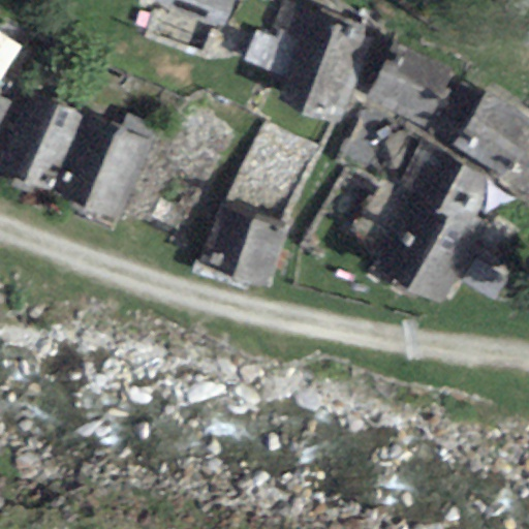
[(227,0),(173,0),(222,18),(227,0)]
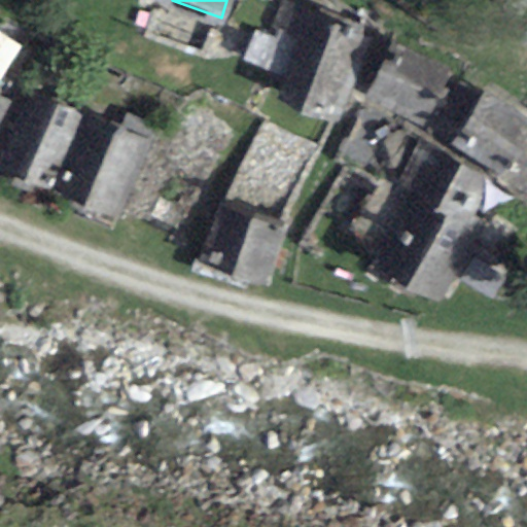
[(372,28),(307,0),(280,0),(259,50),(293,66),(279,102),(332,124),(372,28)]
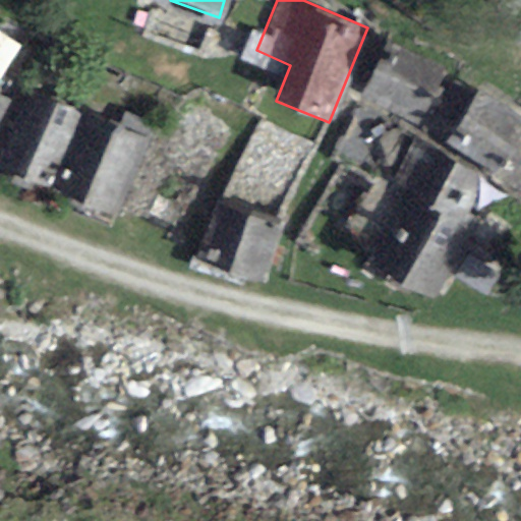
[(447,70),(390,42),(360,101),(417,128),(447,70)]
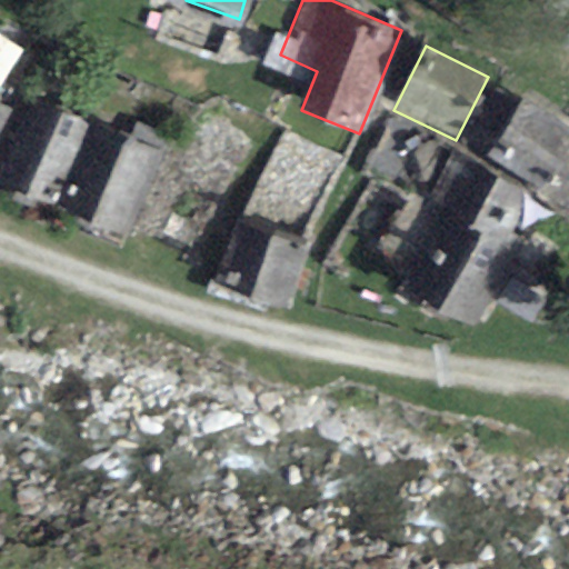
[(568,127),(527,98),(487,157),(568,212),(568,127)]
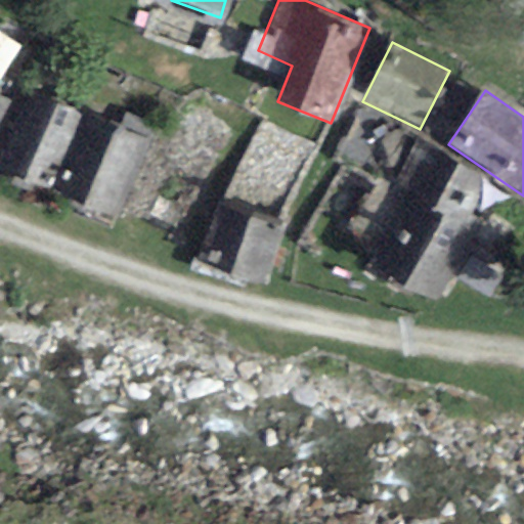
[(84,117),(30,93),(0,161),(0,168),(51,191),(84,117)]
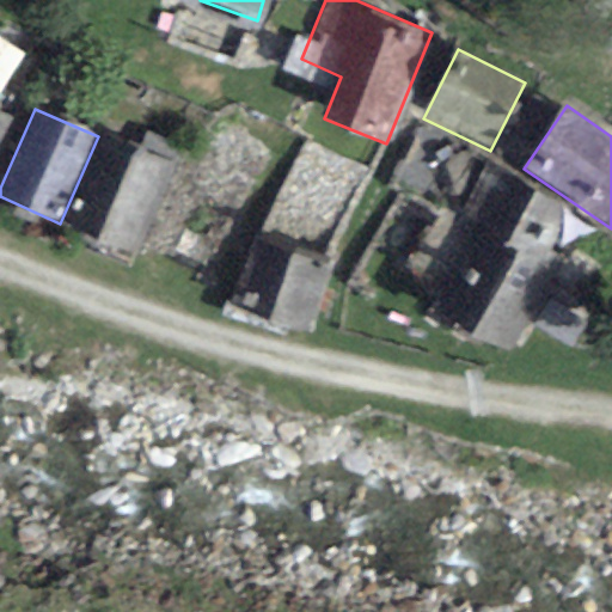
[(176,170),(98,136),(60,224),(138,258),(176,170)]
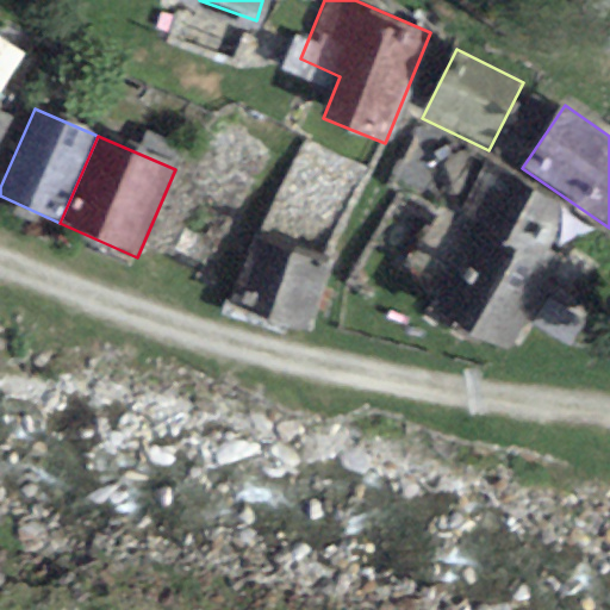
[(561,207),(489,165),(460,212),(537,265),(543,249),(561,207)]
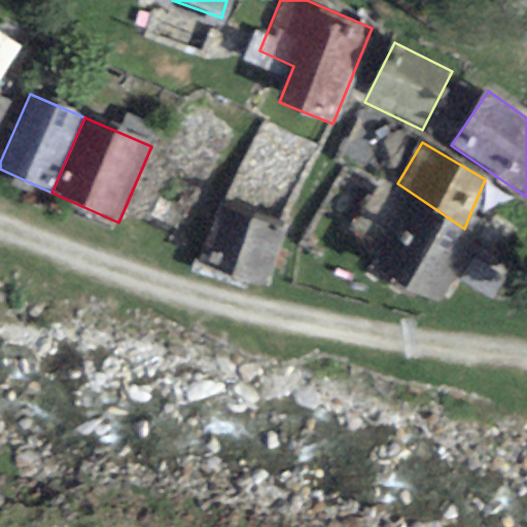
[(397,183),(359,262),(445,305),(490,230),(469,215),(464,229),(397,183)]
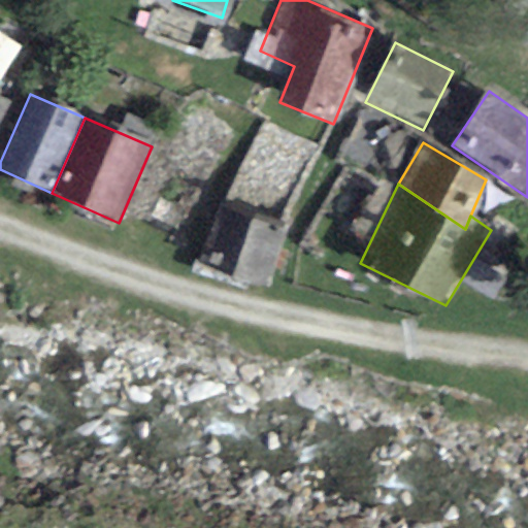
[(219,208),(198,264),(261,287),(282,231),(219,208)]
